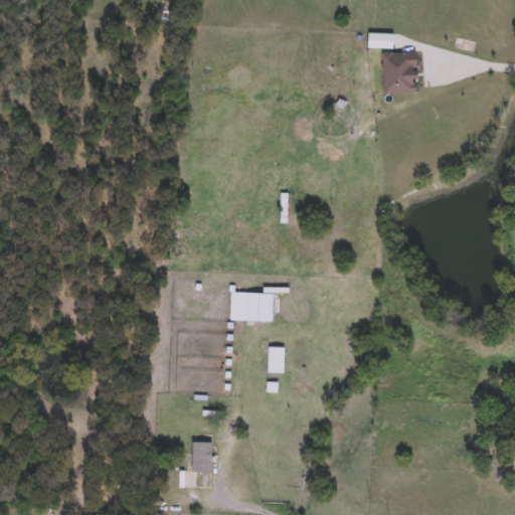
[(369,48),(369,34),(392,34),(392,48),(369,48)]
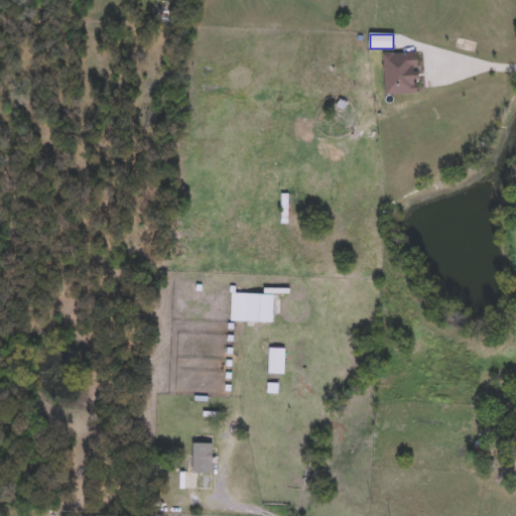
[(417,52),(418,94),(384,95),(383,53),(417,52)]
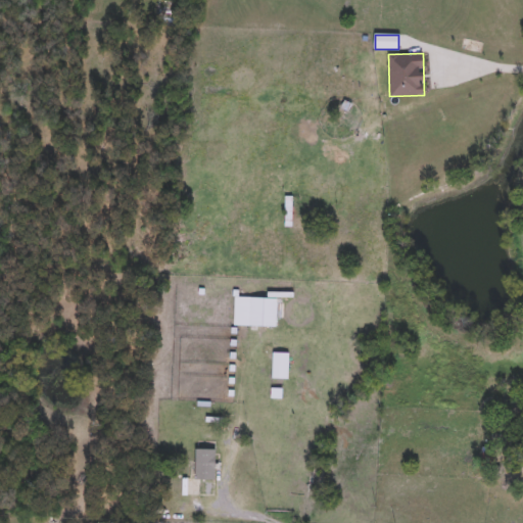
[(276,327),(233,327),(233,297),(276,298),(276,327)]
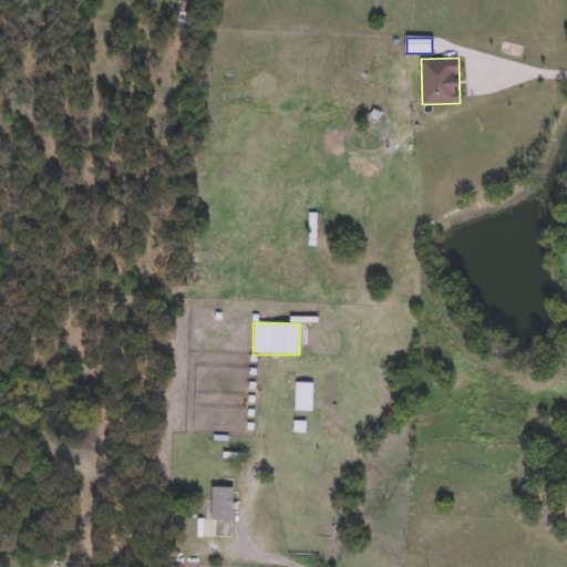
[(312,382),(312,411),(294,411),(294,382),(312,382)]
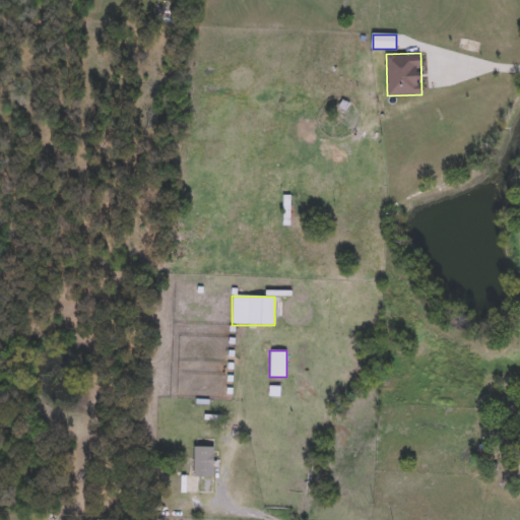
[(191,477),(180,477),(180,457),(195,457),(195,465),(191,465),(191,477)]
